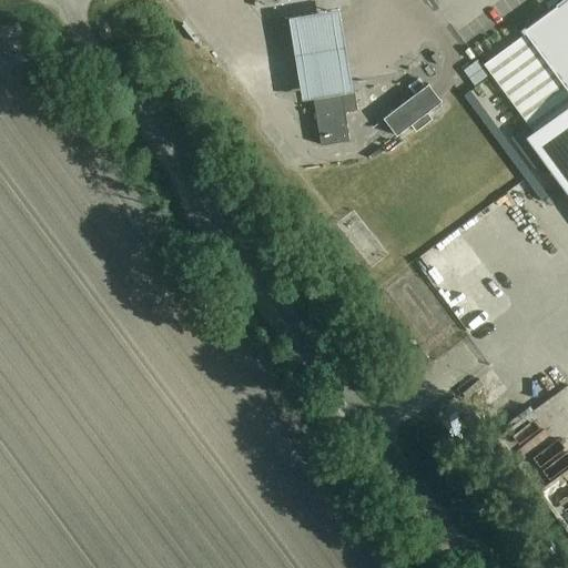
[(425,0),(430,9),(446,0),(425,0)]
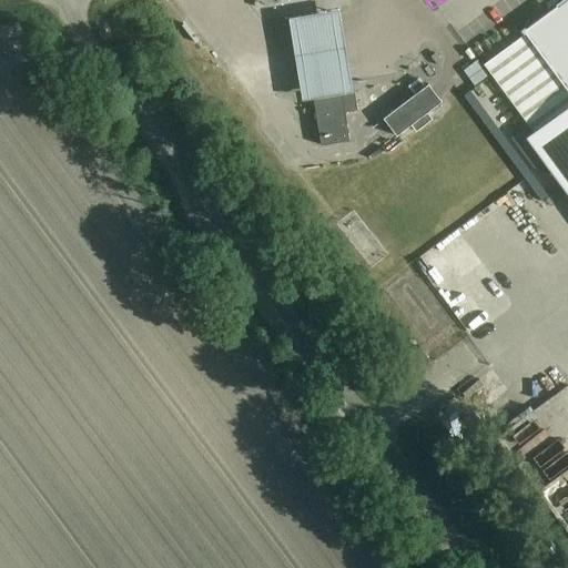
[(567,0),(566,0),(524,31),(567,91),(567,108),(541,128),(567,164),(567,0)]
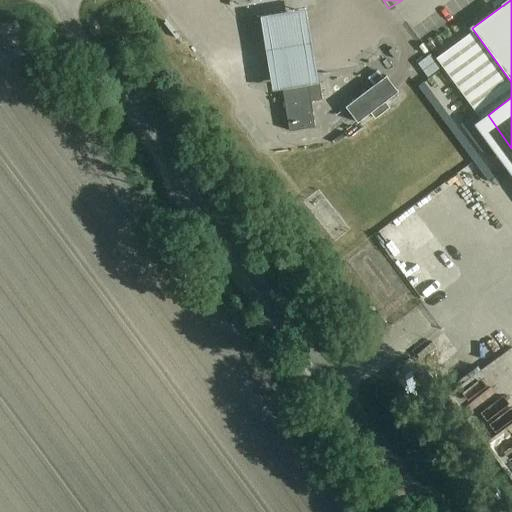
[(256,19),(268,93),(315,86),(303,11),(256,19)]
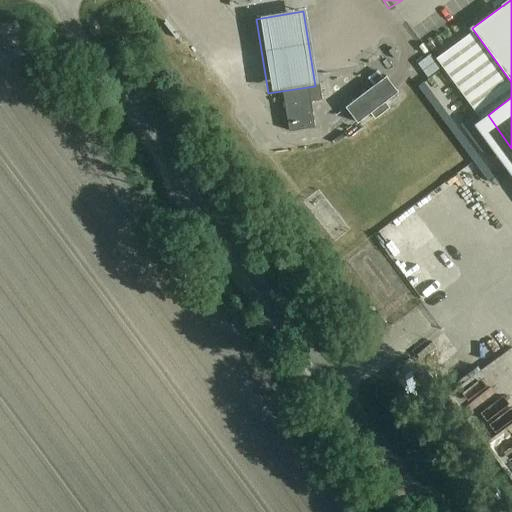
[(376,119),(391,109),(386,103),(400,92),(393,83),(388,77),(347,108),(352,114),(359,123),(372,114),(376,119)]
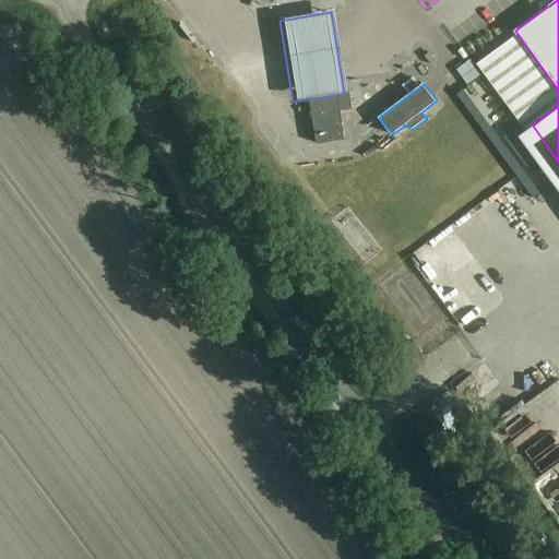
[(316,143),(344,139),(340,111),(354,109),(351,88),(308,96),(316,143)]
